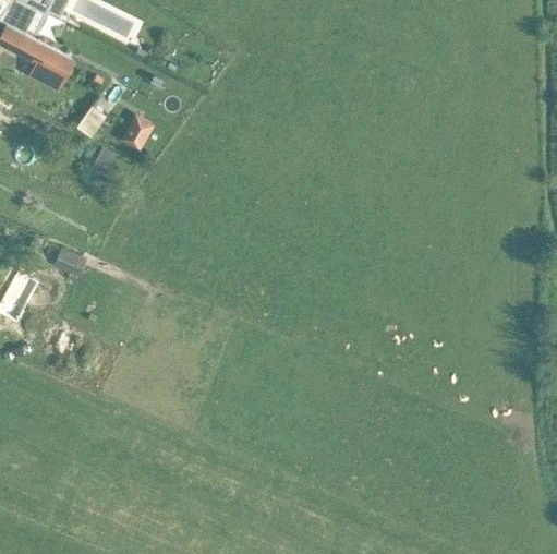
[(0,17),(15,25),(35,36),(47,13),(21,0),(0,0),(0,17)]
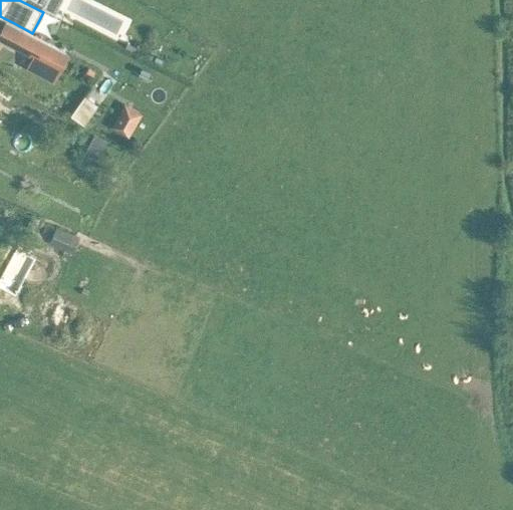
[(19,0),(43,12),(52,17),(54,17),(56,13),(54,12),(60,0),(19,0)]
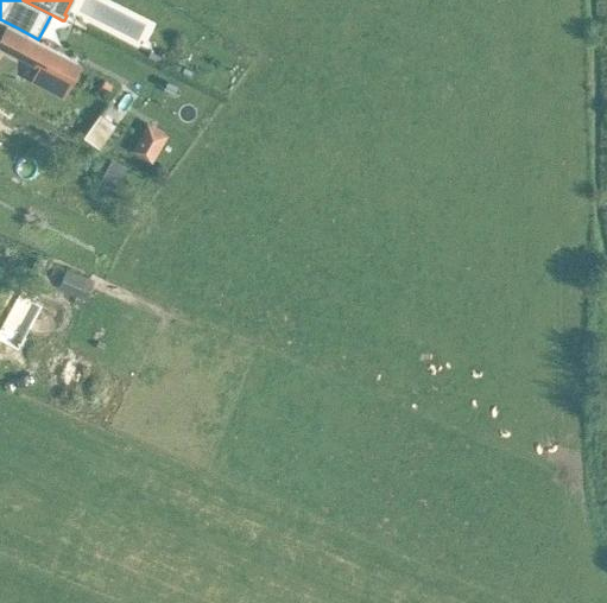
[(0,49),(70,86),(81,67),(57,55),(27,39),(4,27),(0,35),(0,49)]
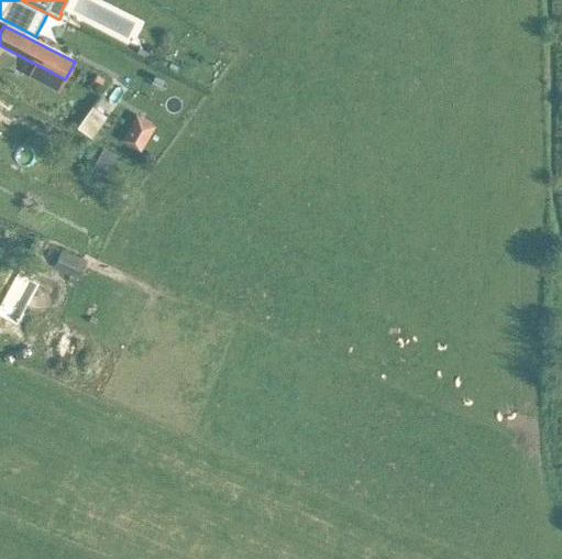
[(66,80),(92,102),(108,85),(81,63),(66,80)]
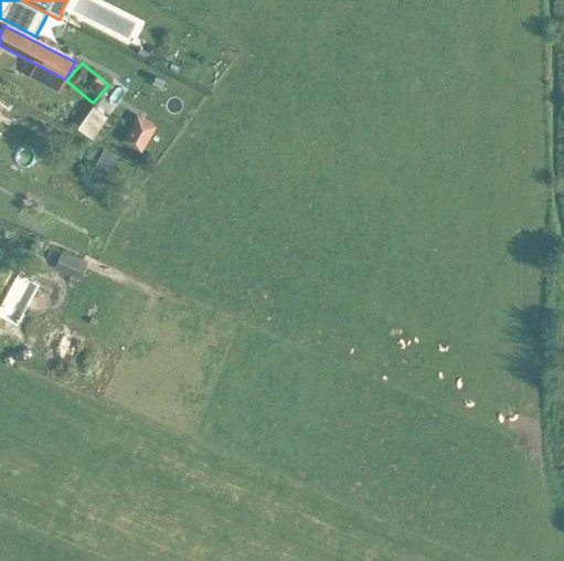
[(106,118),(92,108),(76,129),(92,140),(106,118)]
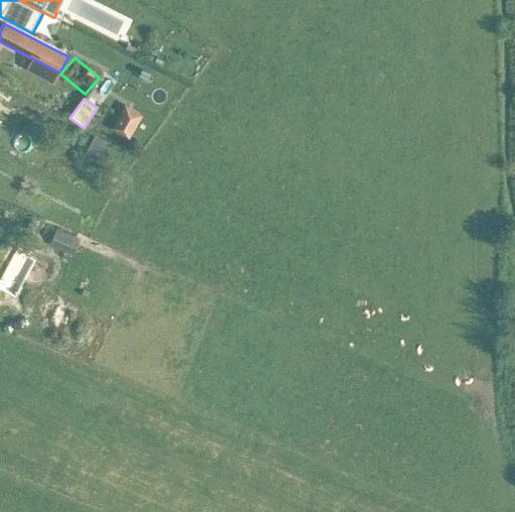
[(142,117),(124,107),(110,130),(128,141),(142,117)]
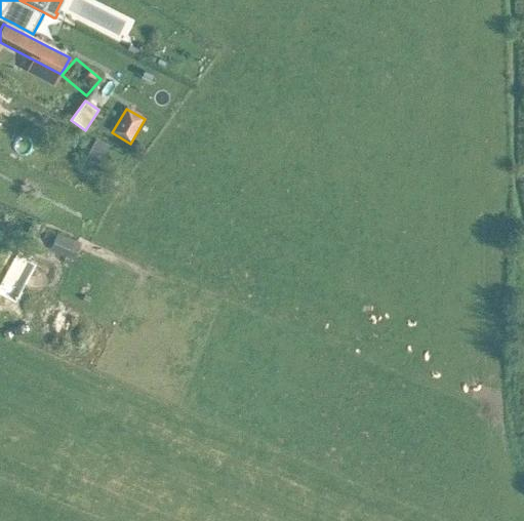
[(96,138),(87,156),(99,162),(109,145),(96,138)]
